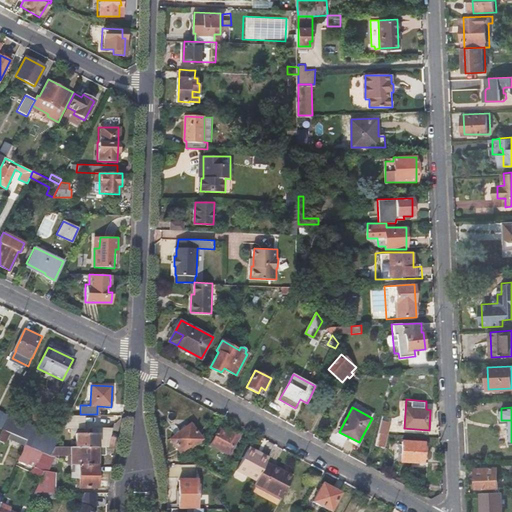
[(58,437),(8,416),(5,422),(2,429),(9,432),(27,440),(25,444),(50,455),(54,446),(58,437)]
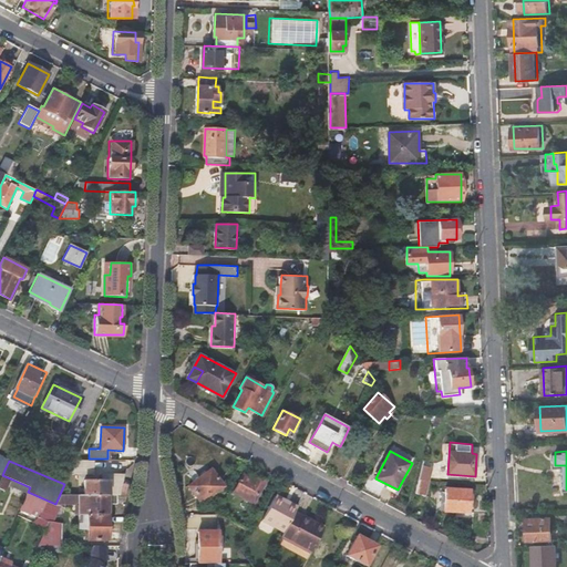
[(93,461),(76,461),(70,475),(93,475),(93,461)]
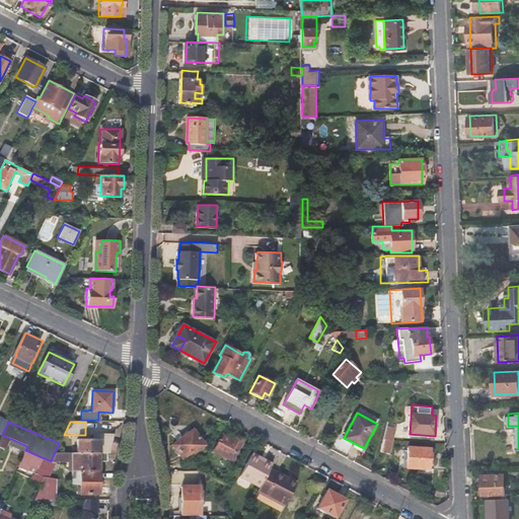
[(206,445),(194,429),(171,445),(183,461),(206,445)]
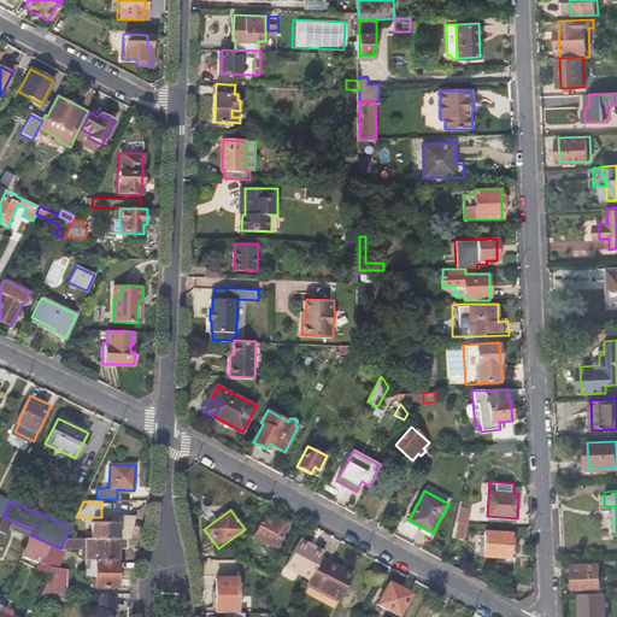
[(89,522),(89,539),(127,539),(130,539),(134,516),(110,516),(110,522),(89,522)]
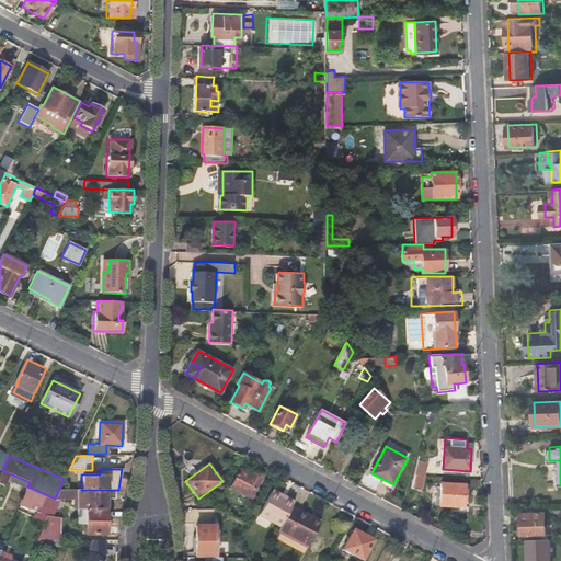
[(251,471),(250,474),(239,469),(229,488),(250,500),(262,477),(251,471)]
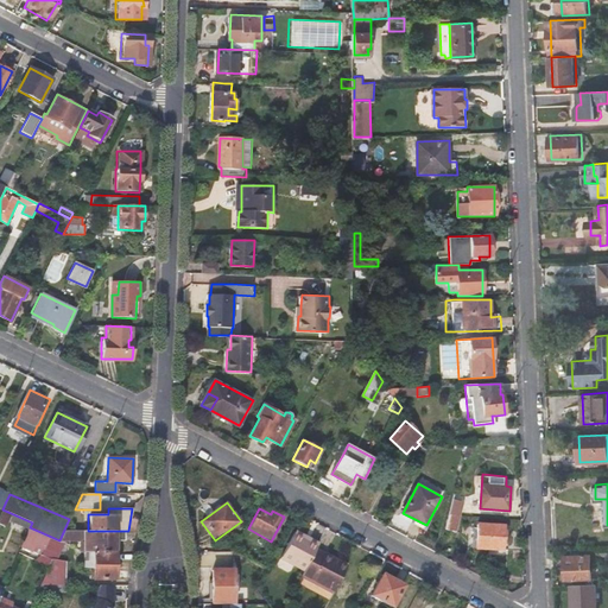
[(7,521),(11,513),(2,510),(0,514),(0,523),(6,526),(7,521)]
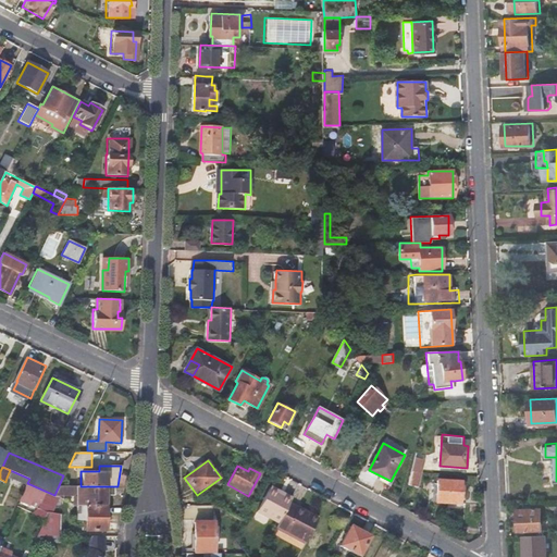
[(7,478),(26,485),(27,483),(29,479),(10,470),(7,478)]
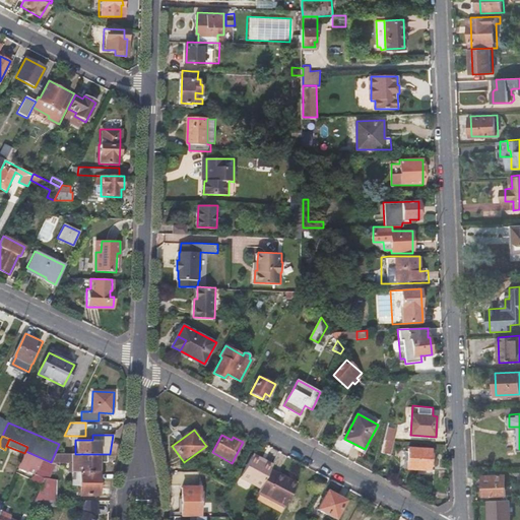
[(389,453),(392,440),(384,439),(381,451),(389,453)]
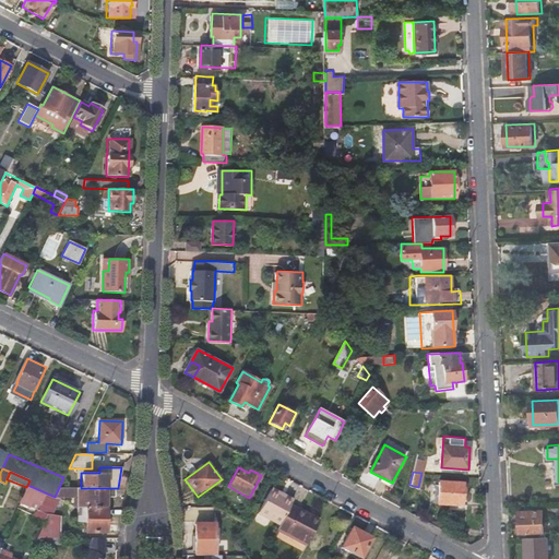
[(439,490),(436,490),(435,502),(454,503),(454,507),(461,508),(461,504),(466,504),(468,482),(440,480),(439,490)]
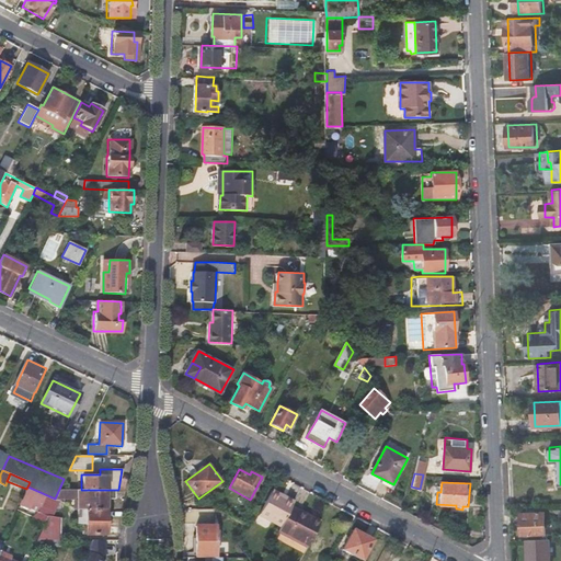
[(53,516),(60,501),(55,499),(27,487),(26,489),(18,510),(27,514),(30,510),(36,513),(32,521),(31,523),(43,527),(37,539),(61,539),(61,517),(53,516)]
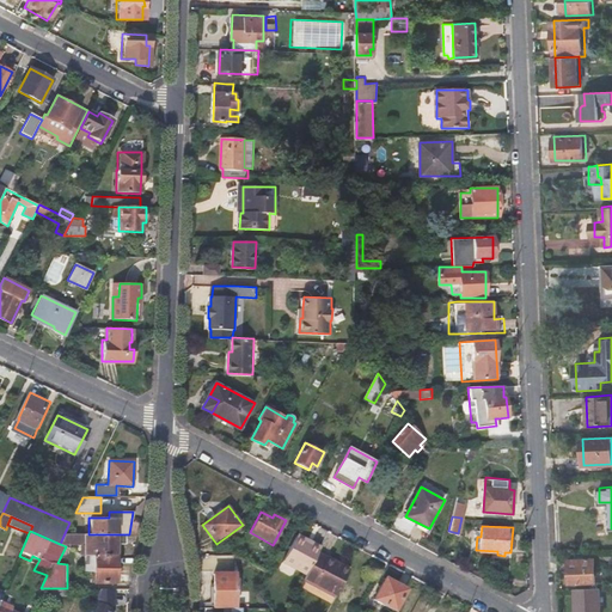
[(126,544),(126,534),(89,534),(65,533),(60,544),(86,545),(86,555),(117,555),(117,544),(126,544)]
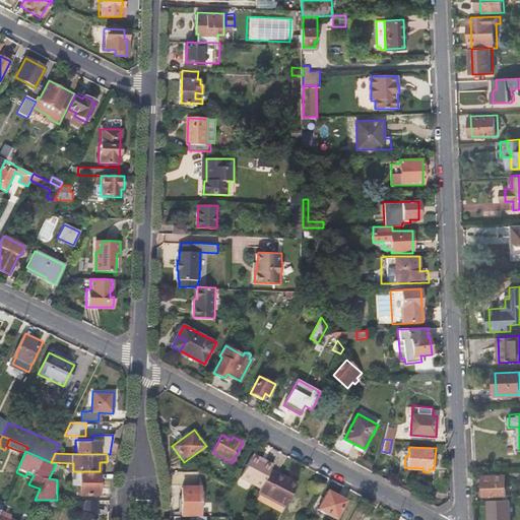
[(252,454),(251,456),(262,463),(264,460),(252,454)]
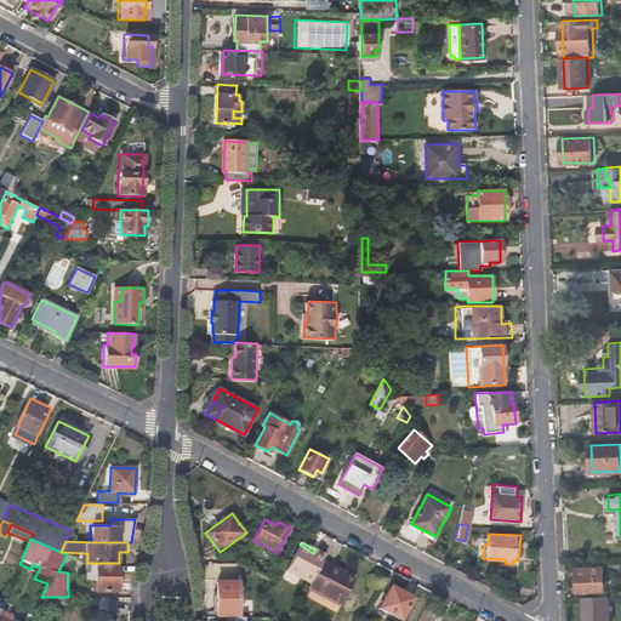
[(286,570),(311,584),(323,560),(325,556),(315,550),(313,553),(300,545),(286,570)]
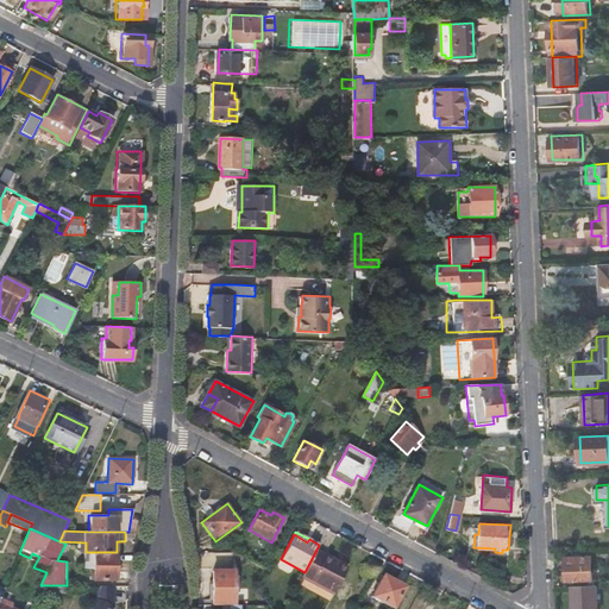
[(302,576),(334,592),(349,566),(316,550),(305,572),(302,576)]
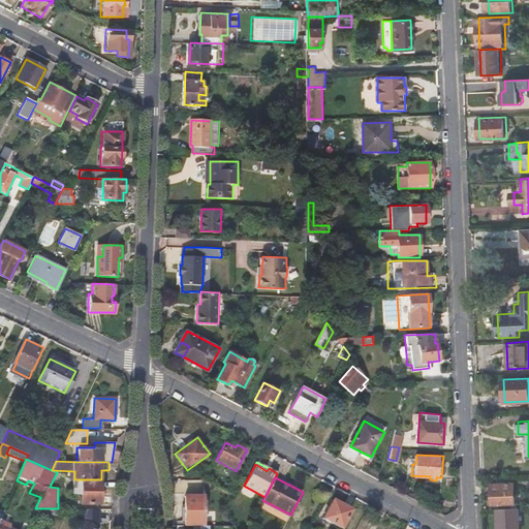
[(101,505),(101,479),(74,479),(74,495),(80,495),(80,504),(101,505)]
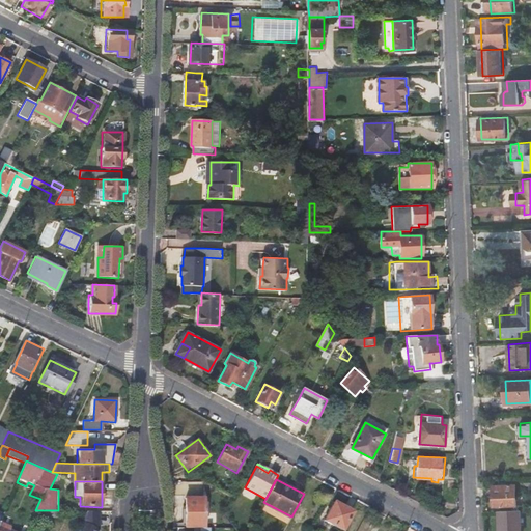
[(496,506),(519,505),(518,483),(495,484),(496,506)]
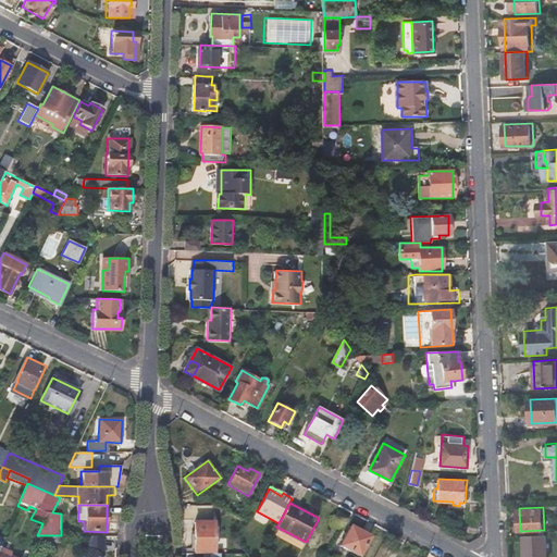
[(194,533),(194,552),(194,554),(206,554),(214,554),(214,552),(214,533),(214,525),(194,525),(194,533)]
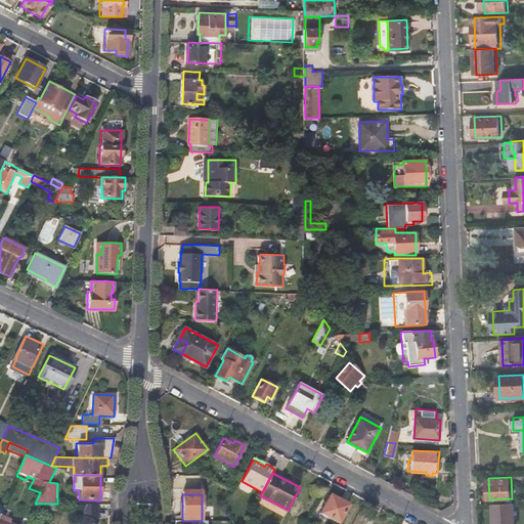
[(338,523),(348,505),(330,495),(319,513),(338,523)]
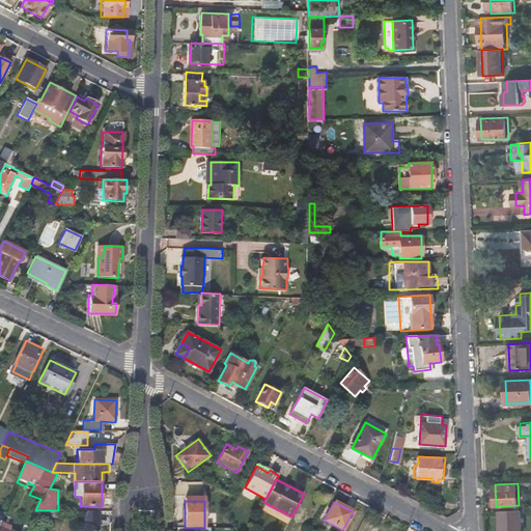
[(522,530),(522,509),(500,510),(501,530),(522,530)]
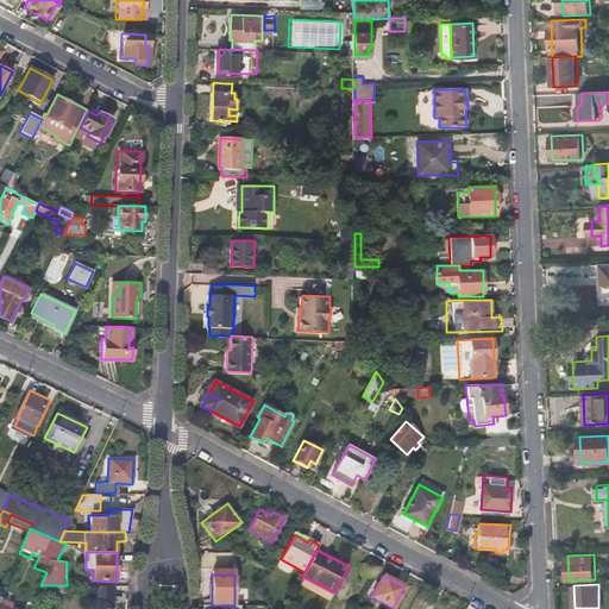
[(99,585),(88,608),(111,608),(113,606),(113,585),(99,585)]
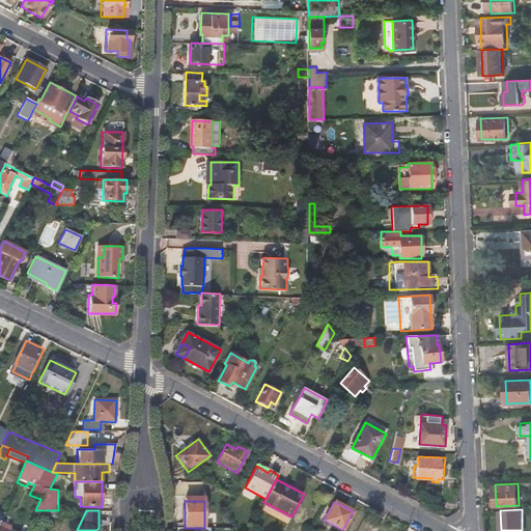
[(12,526),(0,521),(0,526),(10,530),(12,526)]
